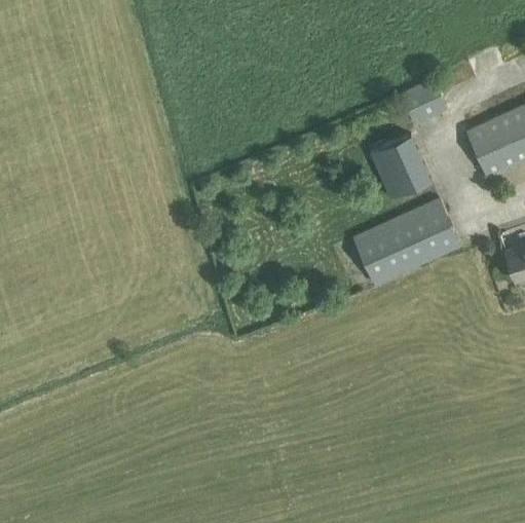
[(399,94),(413,123),(447,108),(434,78),(399,94)]
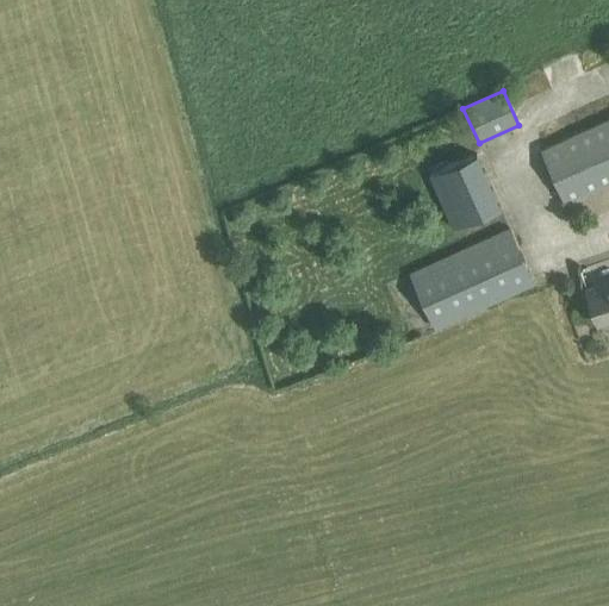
[(608,122),(540,154),(564,206),(608,186),(608,122)]
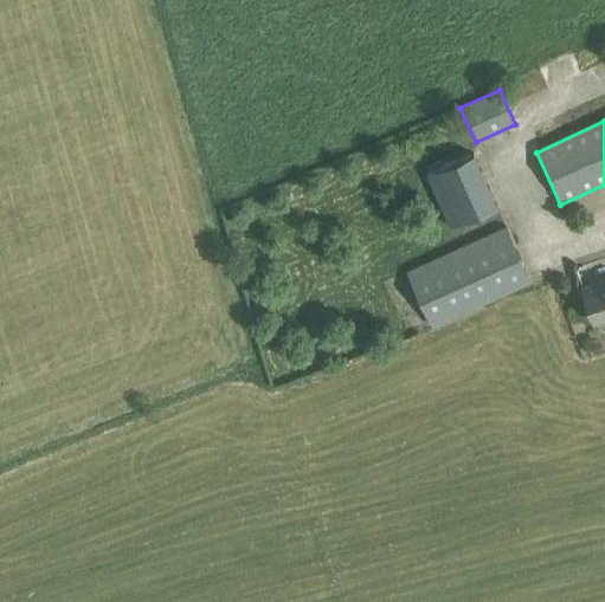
[(425,175),(449,228),(495,207),(471,155),(425,175)]
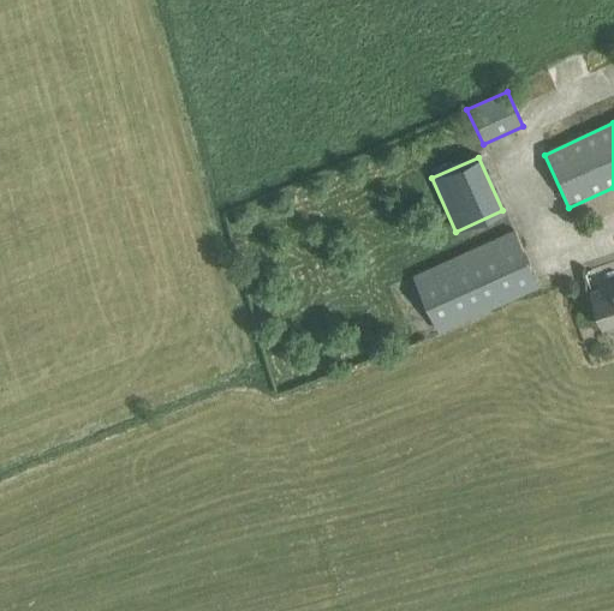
[(412,277),(437,333),(538,288),(513,231),(412,277)]
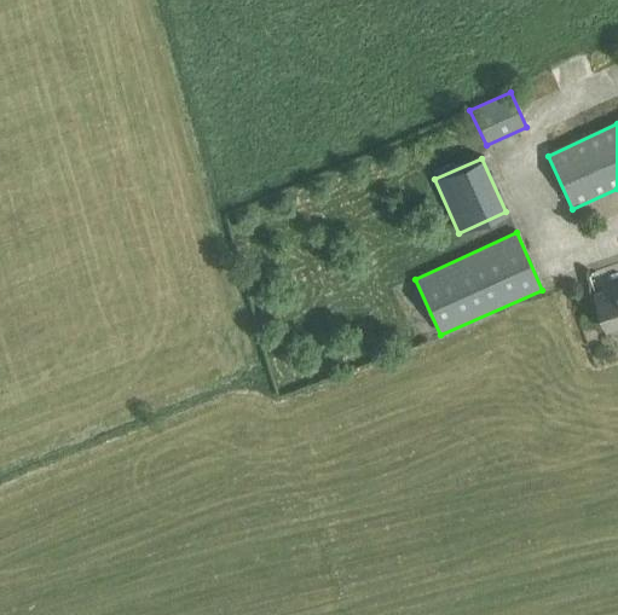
[(599,308),(606,331),(617,326),(617,288),(595,296),(599,308)]
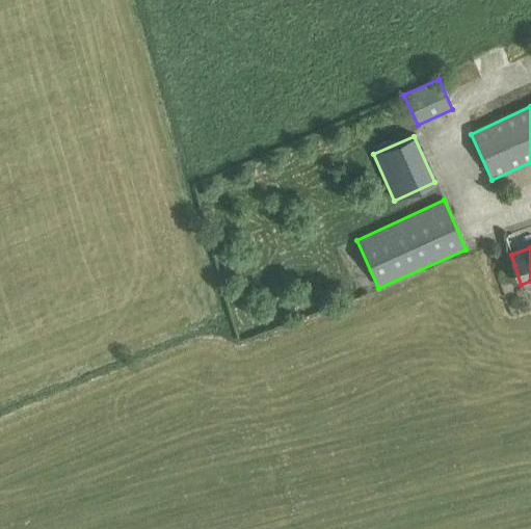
All buildings are outlined.
